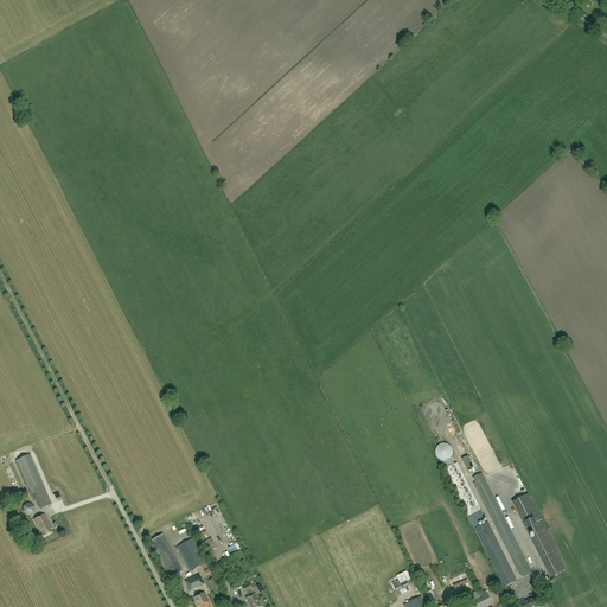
[(445,425),(455,448),(460,446),(458,441),(461,439),(460,435),(455,438),(449,422),(445,425)]
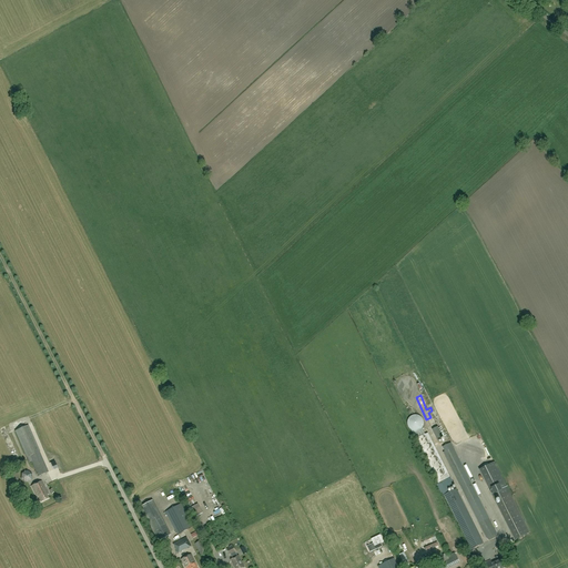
[(421,429),(422,428),(424,425),(424,423),(424,421),(422,418),(421,416),(418,415),(415,415),(413,416),(411,417),(408,419),(407,422),(407,425),(408,426),(409,429),(411,430),(413,432),(416,432),(418,432),(421,429)]
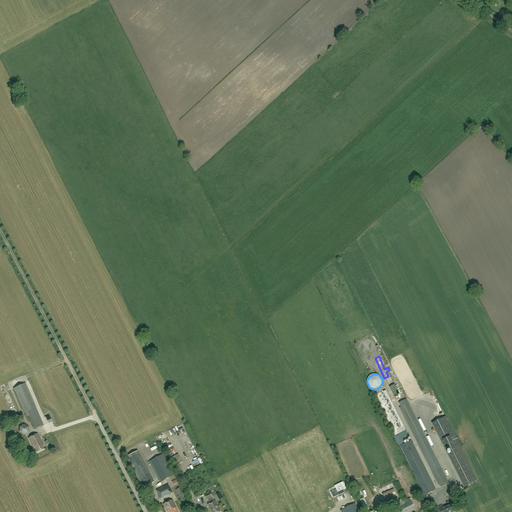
[(26,384),(14,389),(26,417),(28,416),(34,430),(43,426),(36,408),(26,384)]
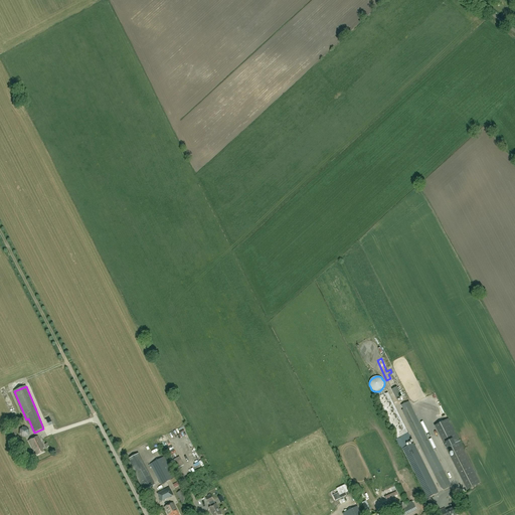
[(397,387),(391,390),(396,400),(402,397),(397,387)]
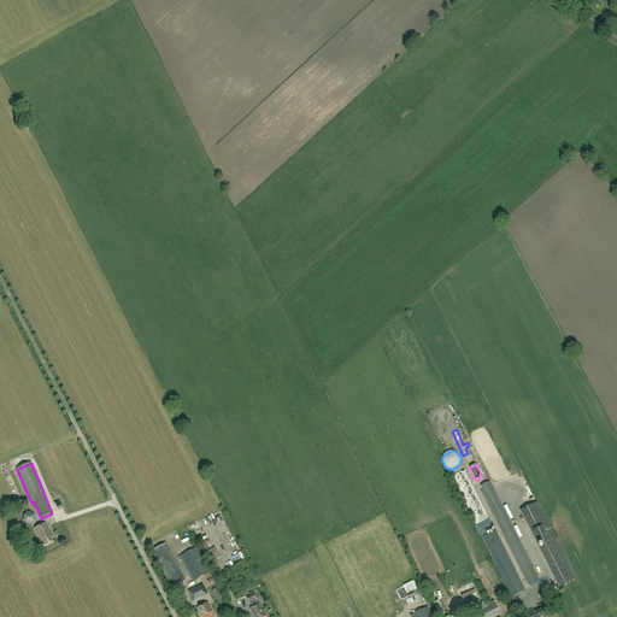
[(452,477),(476,526),(489,518),(464,470),(452,477)]
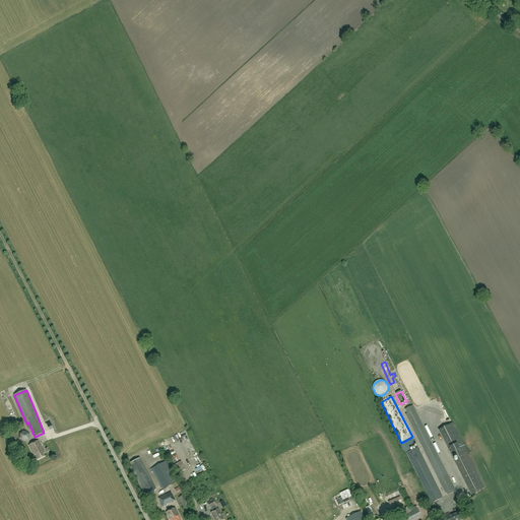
[(456,492),(431,441),(413,406),(405,409),(407,414),(406,414),(447,496),(456,492)]
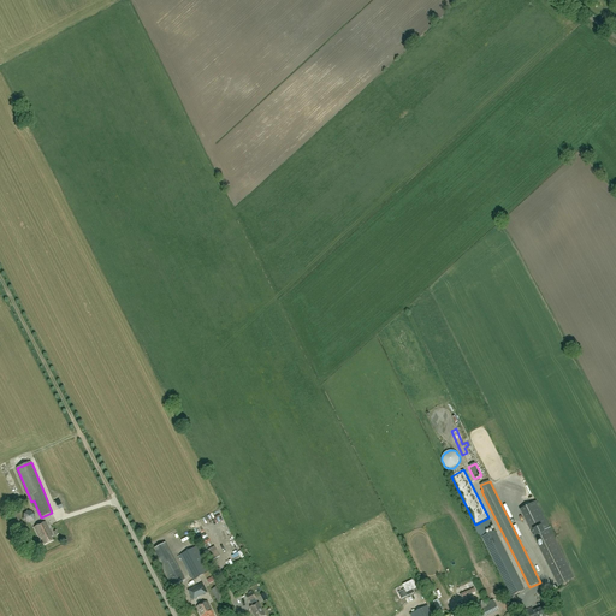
[(575,579),(554,534),(537,503),(520,511),(558,587),(575,579)]
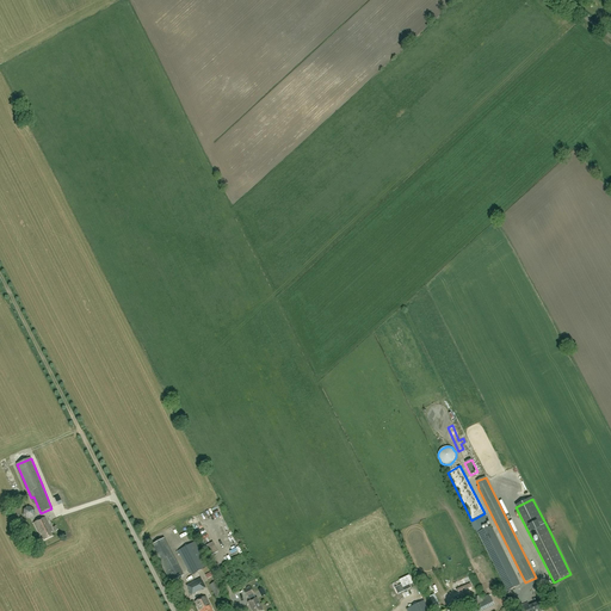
[(6,510),(13,524),(22,518),(18,508),(19,508),(18,504),(6,510)]
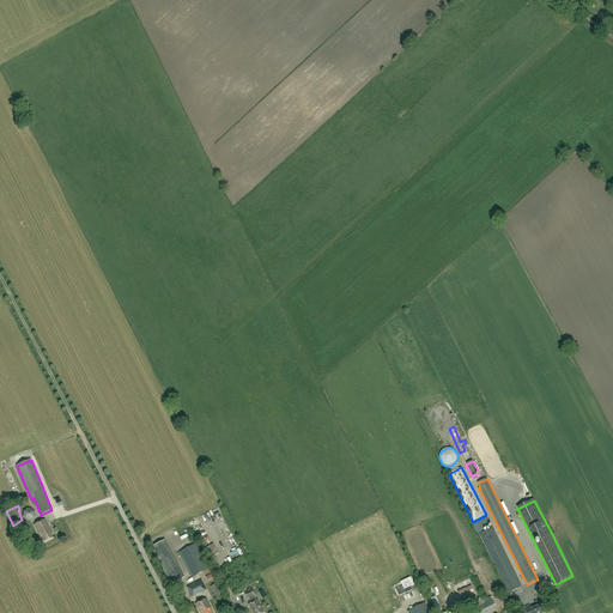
[(23,517),(29,521),(35,519),(35,511),(29,508),(24,511),(23,517)]
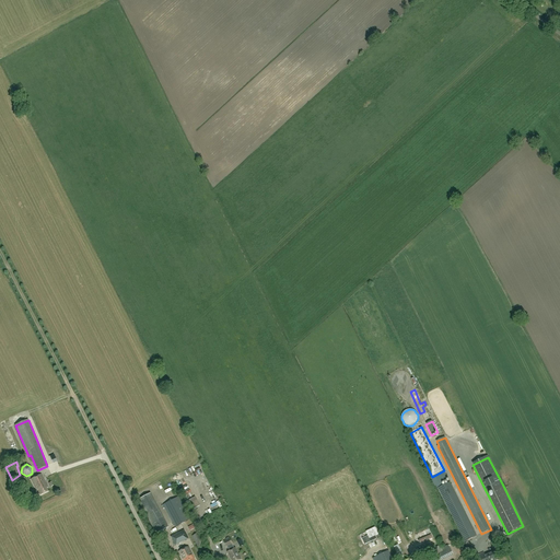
[(46,488),(47,488),(41,475),(32,479),(37,491),(38,491),(41,496),(48,491),(46,488)]
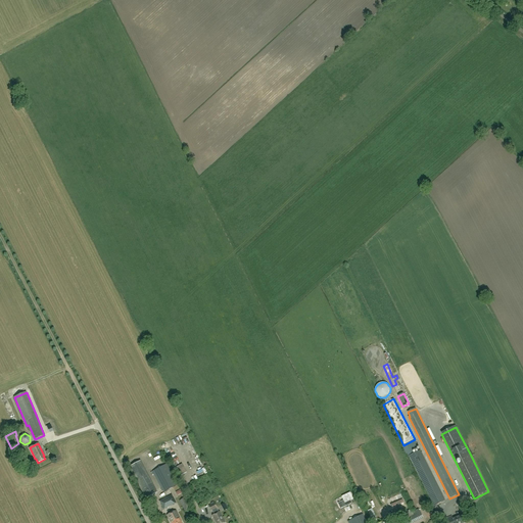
[(436,505),(445,501),(442,494),(420,450),(414,454),(412,450),(408,453),(408,454),(433,504),(432,504),(434,508),(437,507),(436,505)]
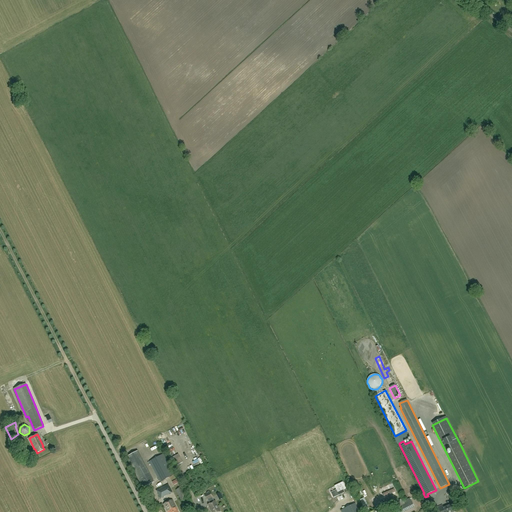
[(126,457),(138,480),(149,474),(137,451),(126,457)]
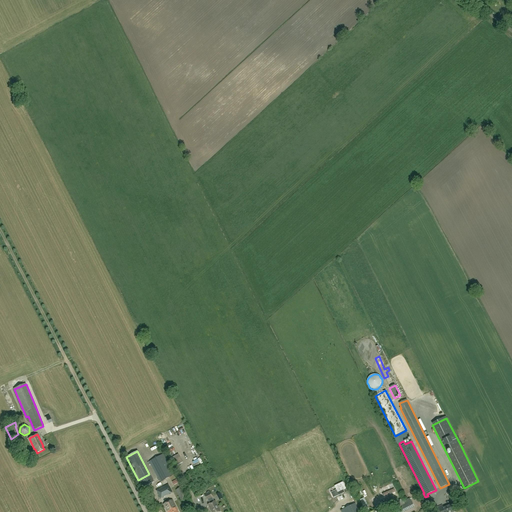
[(160,482),(166,479),(174,475),(164,454),(149,462),(160,482)]
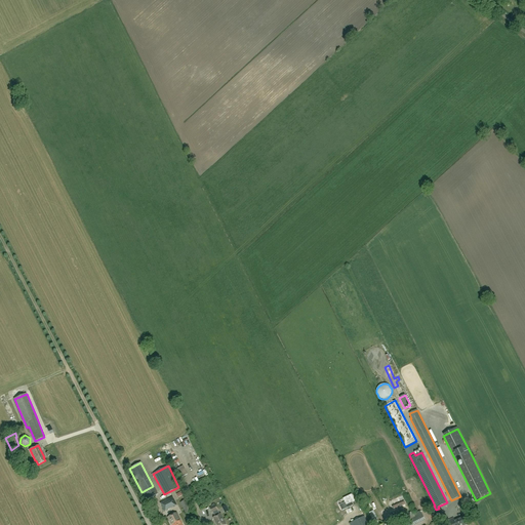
[(153,486),(142,492),(147,501),(158,495),(153,486)]
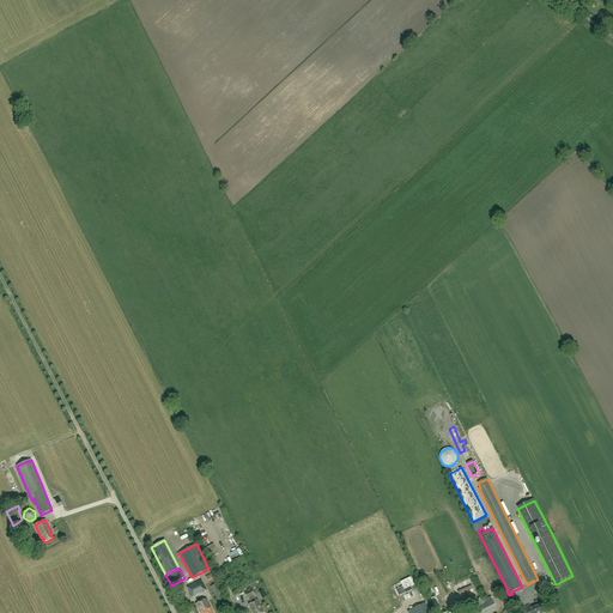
[(201,580),(187,587),(192,598),(207,590),(201,580)]
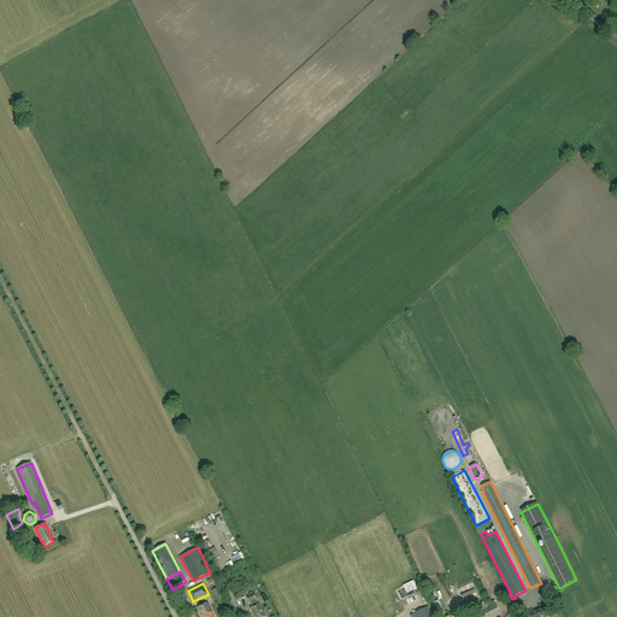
[(219,587),(212,591),(218,604),(225,600),(219,587)]
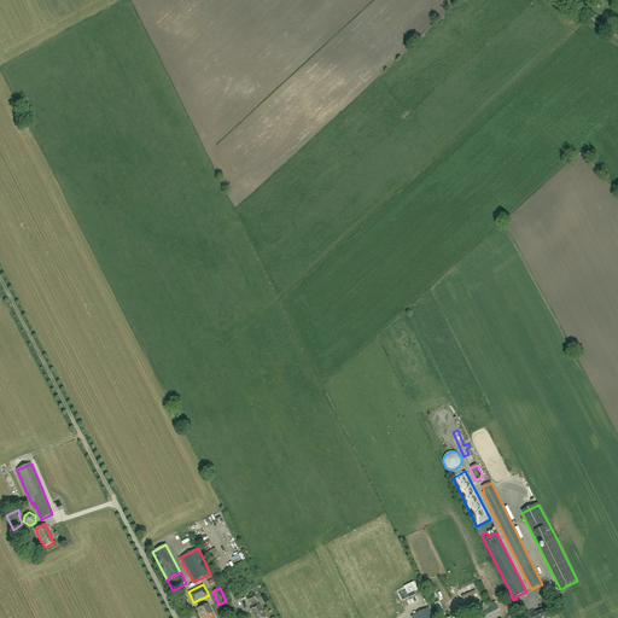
[(462,600),(477,594),(476,590),(461,596),(462,600)]
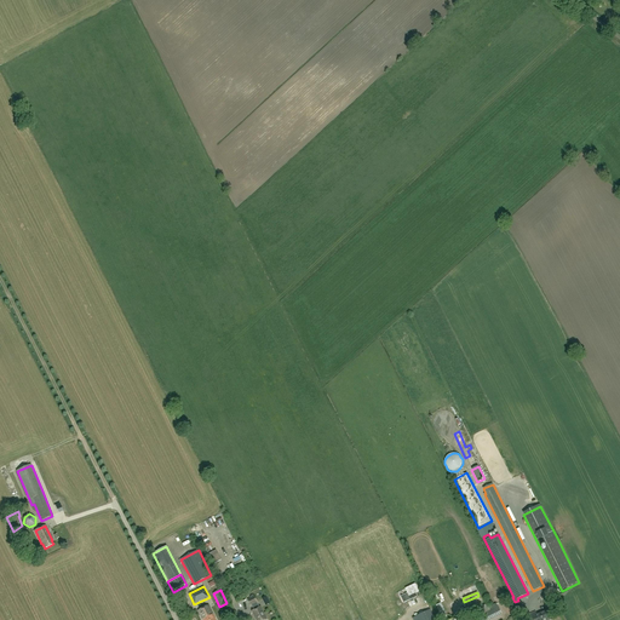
[(554,606),(547,595),(541,597),(547,609),(554,606)]
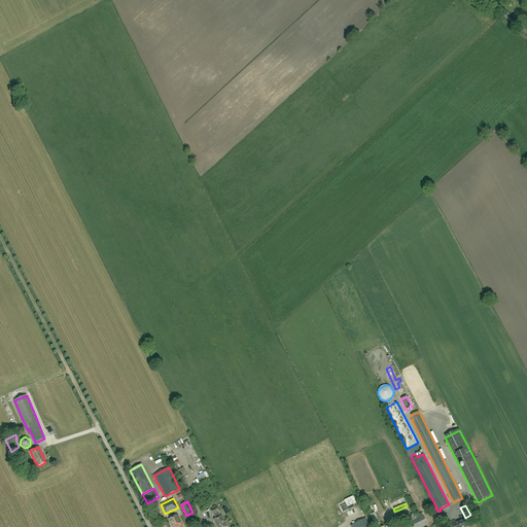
[(217,506),(211,510),(213,516),(214,515),(218,513),(219,513),(217,506)]
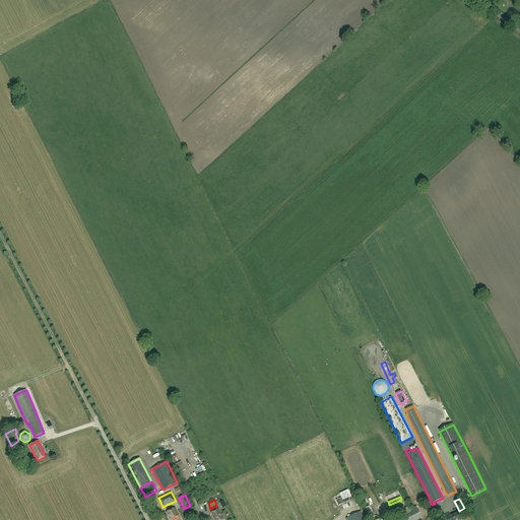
[(421,508),(426,515),(431,513),(427,505),(421,508)]
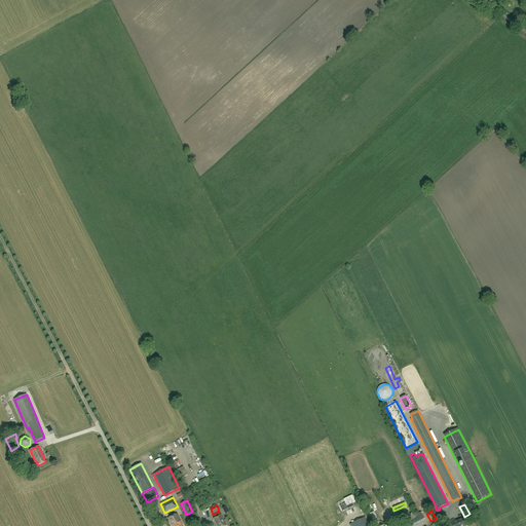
[(216,517),(214,518),(217,525),(226,525),(221,515),(220,515),(218,512),(214,514),(216,517)]
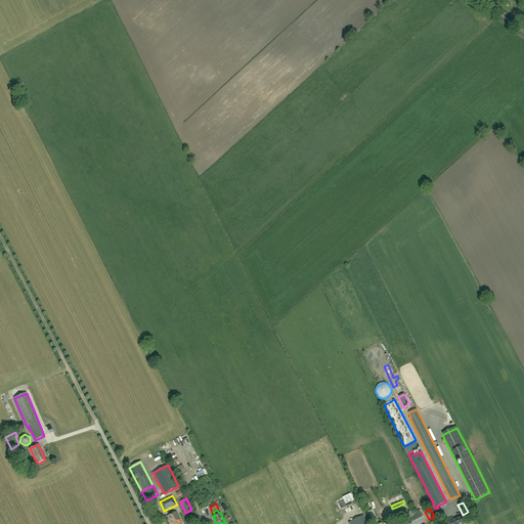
[(372,510),(368,512),(372,518),(369,519),(372,522),(377,519),(372,510)]
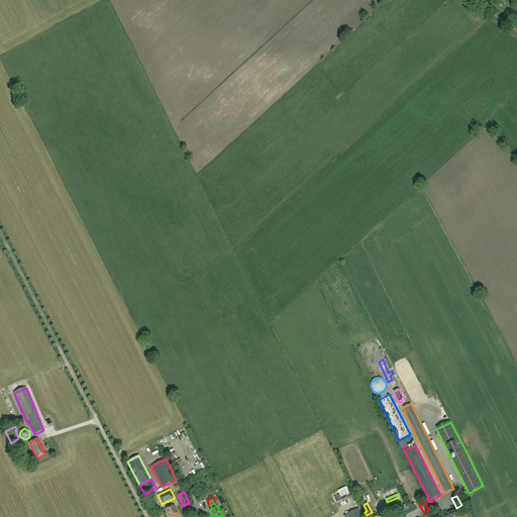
[(174,505),(165,509),(169,516),(179,516),(180,516),(174,505)]
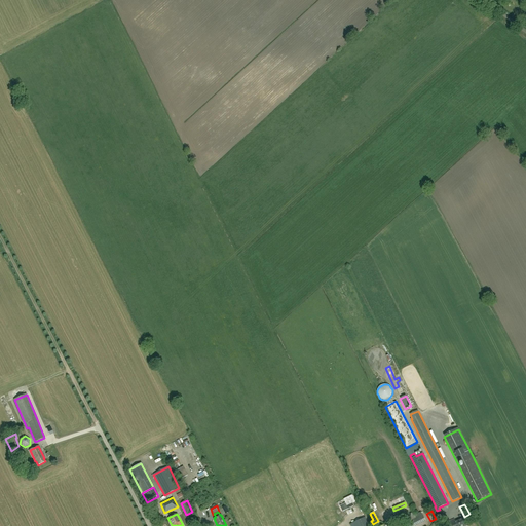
[(414,525),(425,521),(422,515),(401,525),(414,525)]
